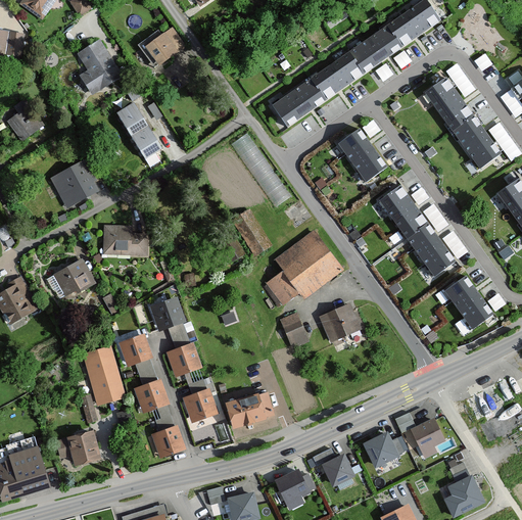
[(42,18),(54,0),(21,0),(19,3),(42,18)]
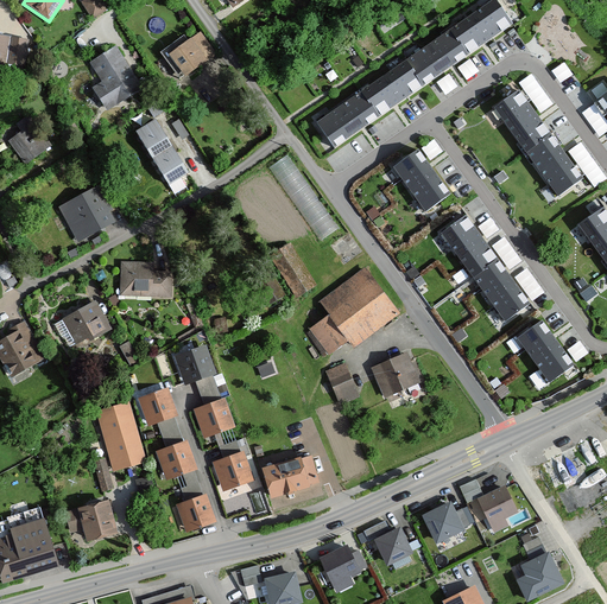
[(107,8),(100,0),(83,0),(80,2),(90,19),(107,8)]
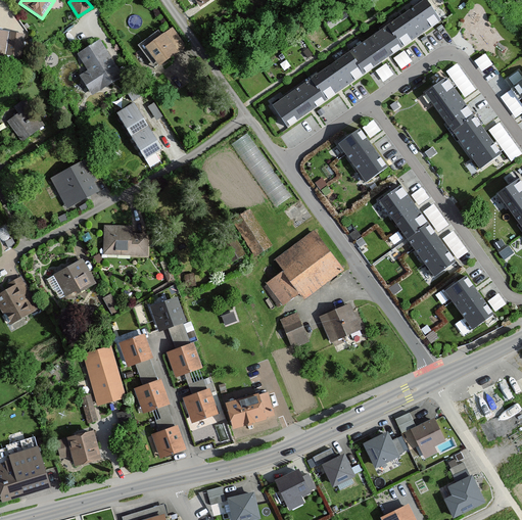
[(195,0),(202,8),(211,0),(195,0)]
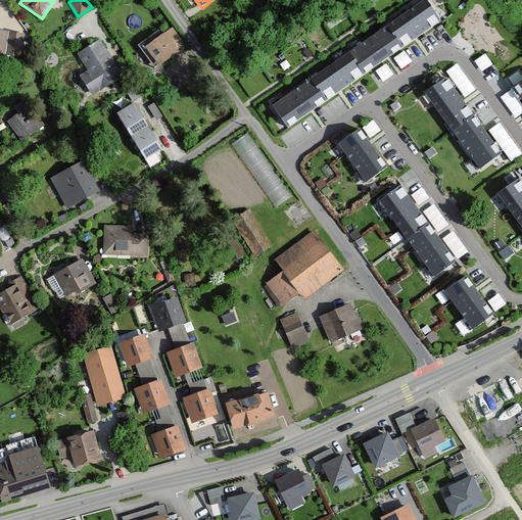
[(424,0),(389,24),(404,45),(441,19),(428,0),(424,0)]
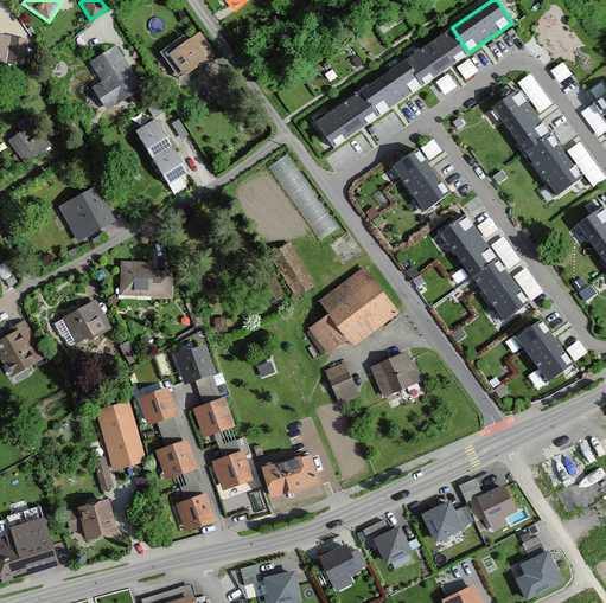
[(452,27),(407,58),(423,83),(469,52),(452,27)]
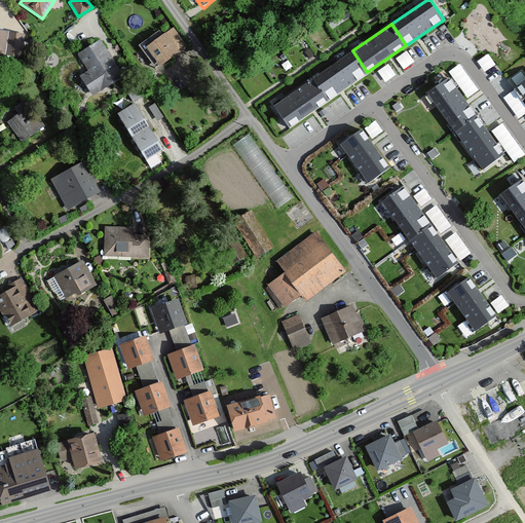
[(0,55),(4,53),(14,57),(17,33),(0,30),(0,55)]
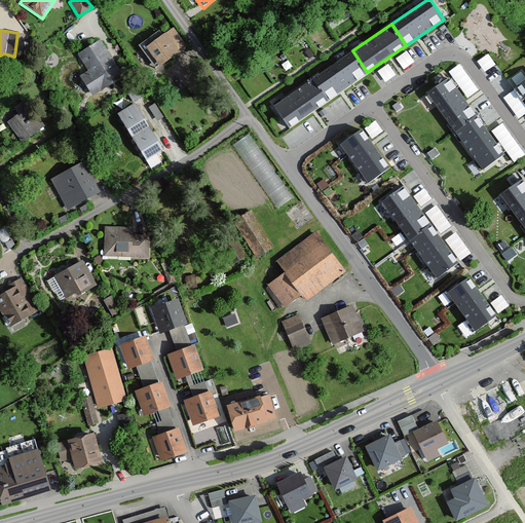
[(161,68),(181,53),(166,33),(147,46),(161,68)]
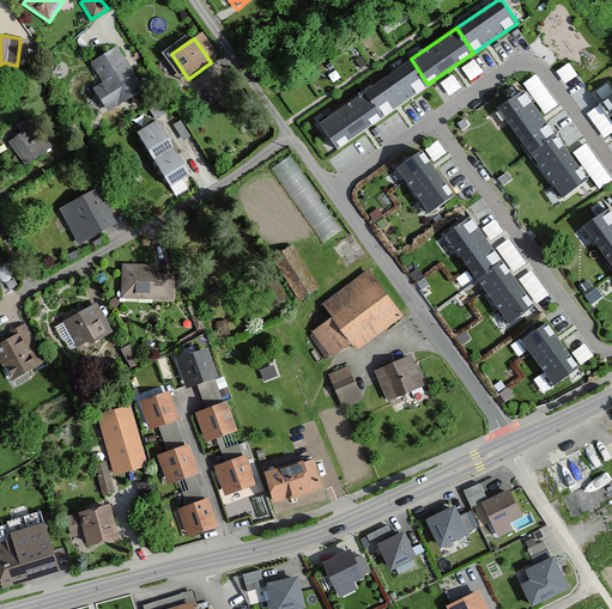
[(144,89),(116,46),(90,62),(102,81),(94,87),(109,111),(144,89)]
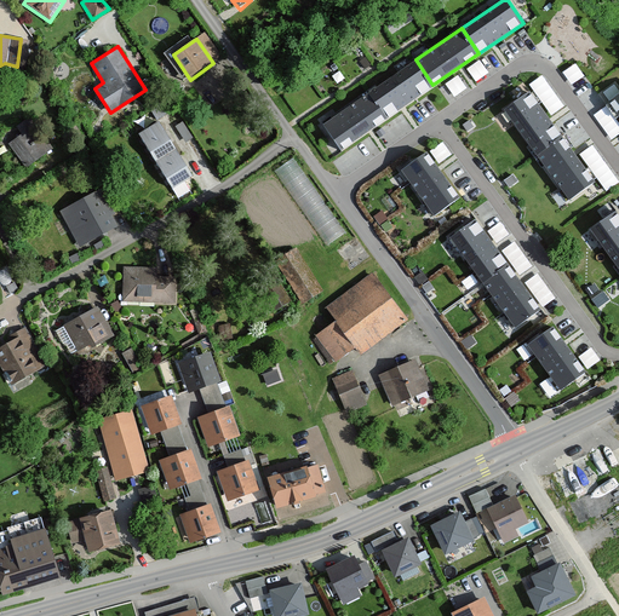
[(574,78),(586,68),(578,56),(566,65),(574,78)]
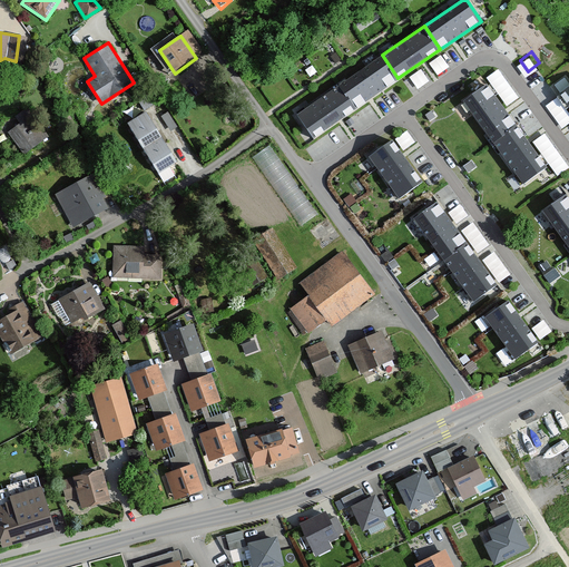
[(382,55),(340,84),(355,107),(398,78),(382,55)]
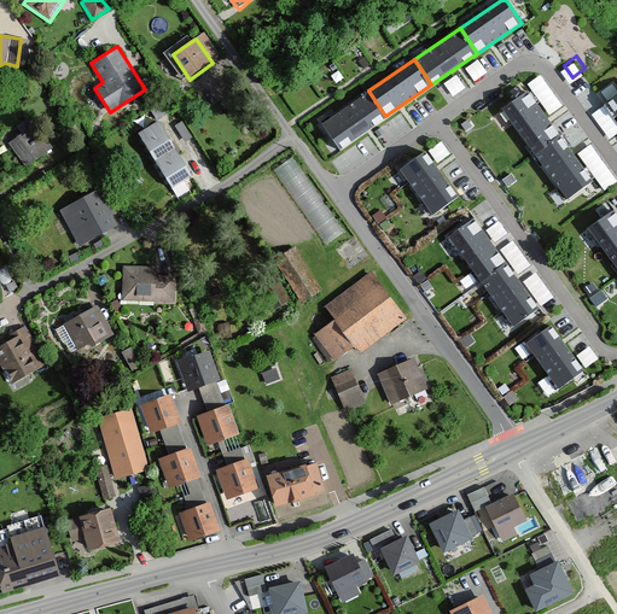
[(542,68),(530,77),(552,107),(565,98),(542,68)]
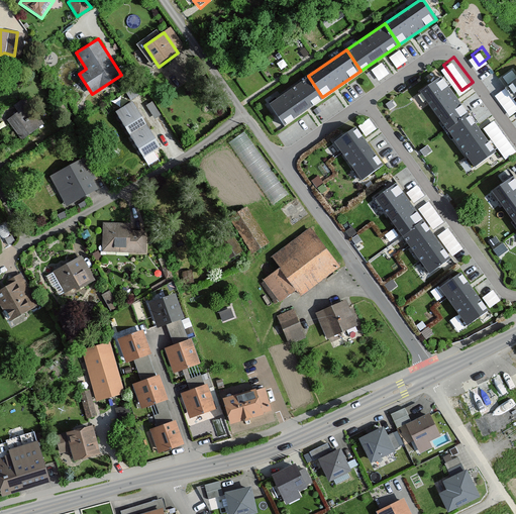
[(515,65),(505,70),(509,78),(515,75),(515,65)]
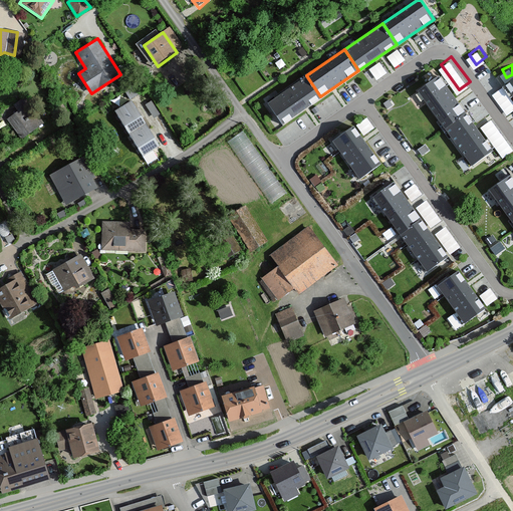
[(420,87),(446,123),(466,109),(440,72),(420,87)]
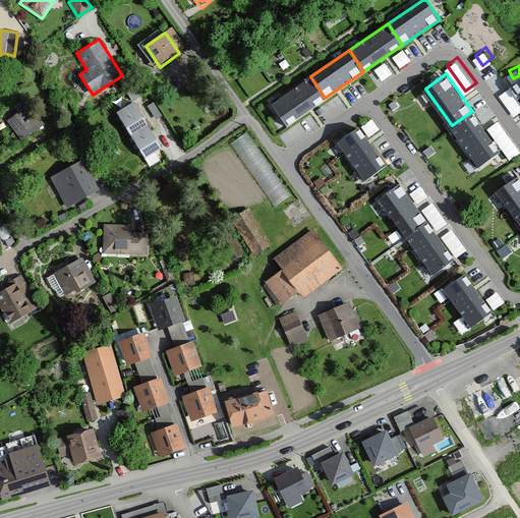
[(310,76),(274,102),(288,122),(325,98),(310,76)]
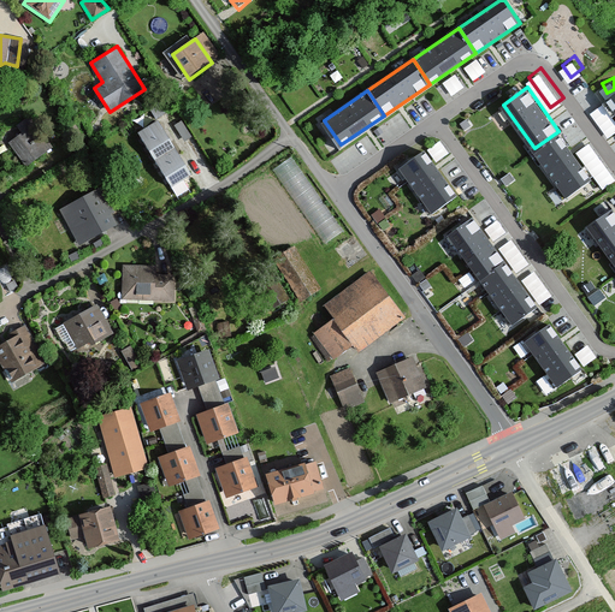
[(139,134),(155,160),(177,146),(160,119),(139,134)]
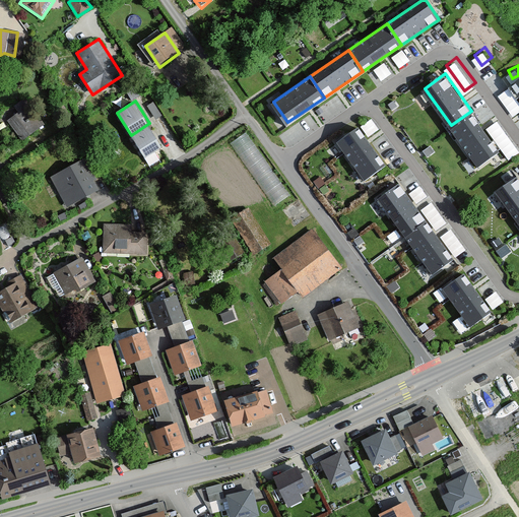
[(6,119),(21,140),(44,125),(28,103),(6,119)]
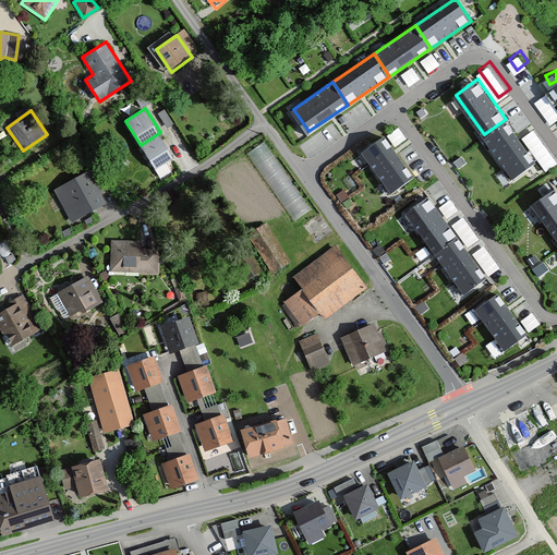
[(506,119),(484,134),(513,176),(536,160),(506,119)]
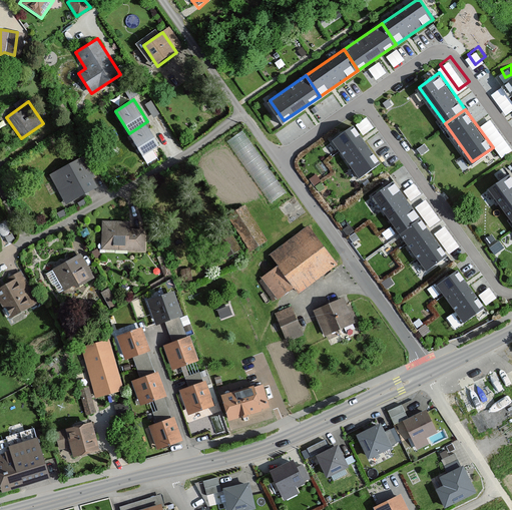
[(484,121),(500,152),(511,147),(495,115),(484,121)]
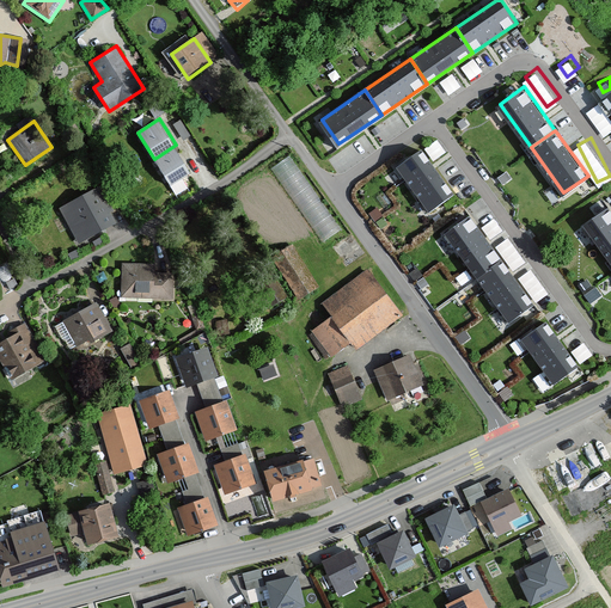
[(154,159),(171,185),(194,172),(176,145),(154,159)]
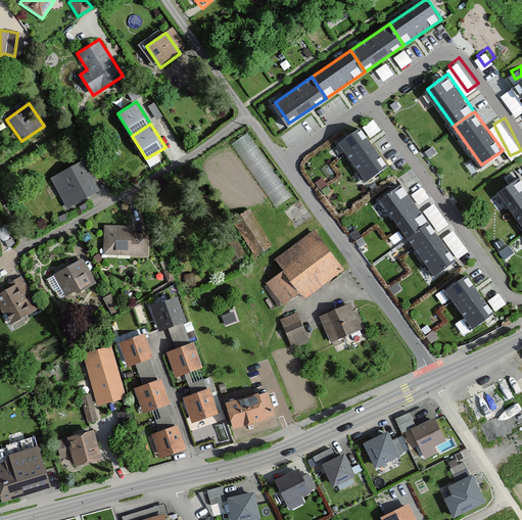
[(388,163),(361,126),(339,141),(367,179),(388,163)]
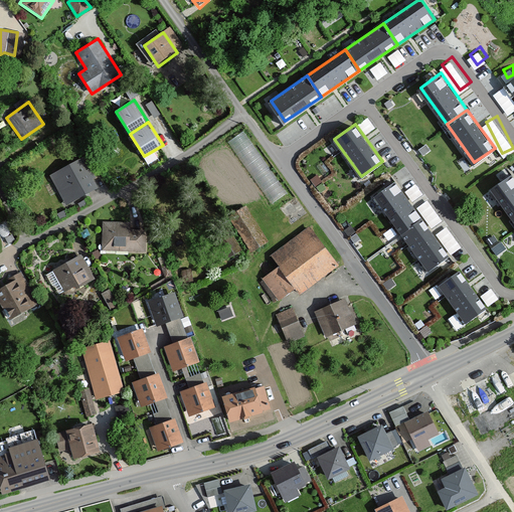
[(64,204),(97,187),(80,158),(49,174),(64,204)]
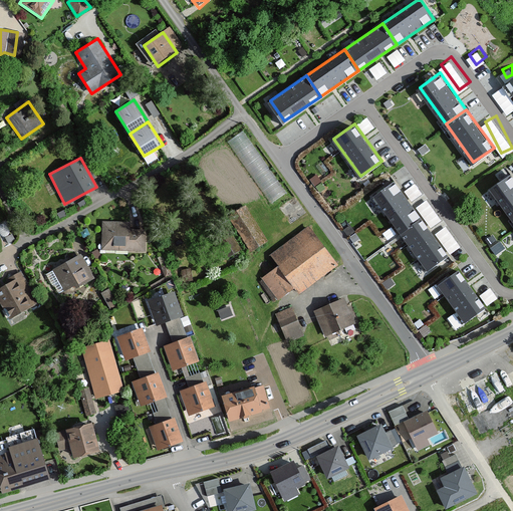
[(491,187),(512,217),(512,173),(491,187)]
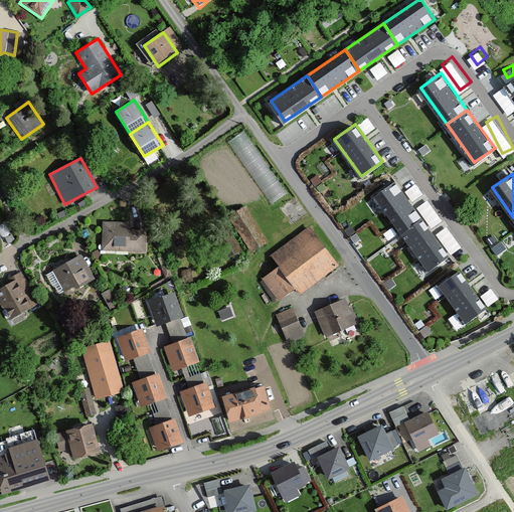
[(422,217),(395,179),(375,194),(401,232),(422,217)]
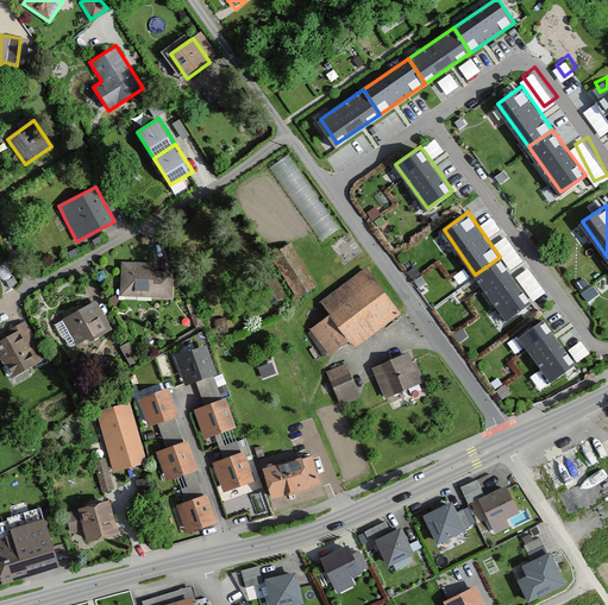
[(273,250),(300,291),(320,278),(293,237),(273,250)]
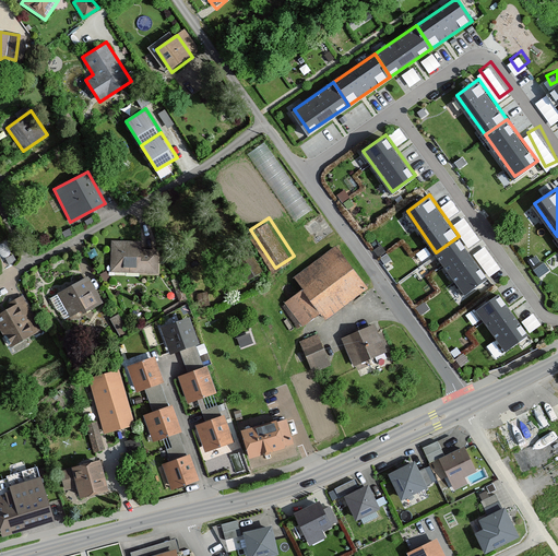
[(488,276),(459,236),(436,252),(465,293),(488,276)]
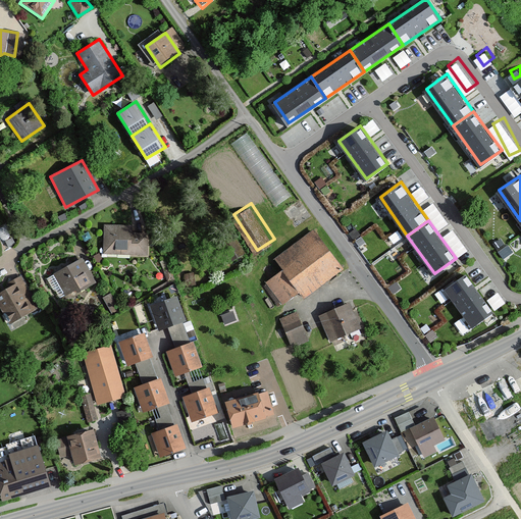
[(103,255),(148,255),(149,224),(103,224),(103,255)]
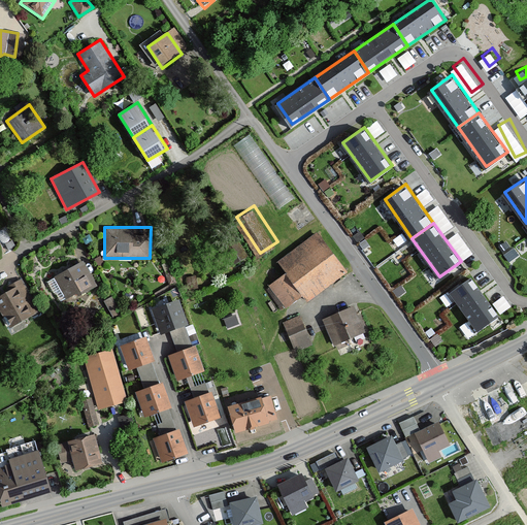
[(286,308),(304,294),(310,301),(348,271),(316,232),(278,261),(286,270),(267,284),(286,308)]
